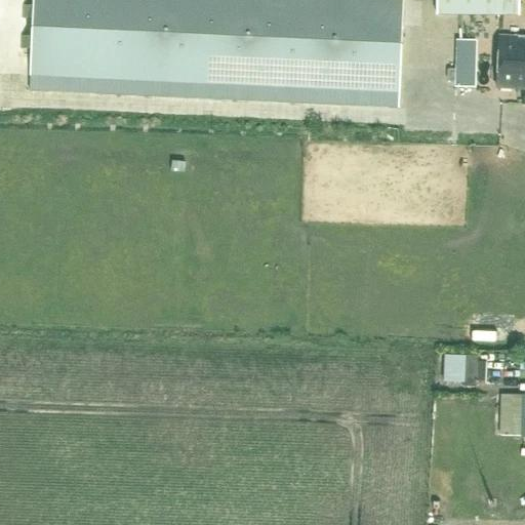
[(33,0),(30,76),(399,92),(403,0),(33,0)]
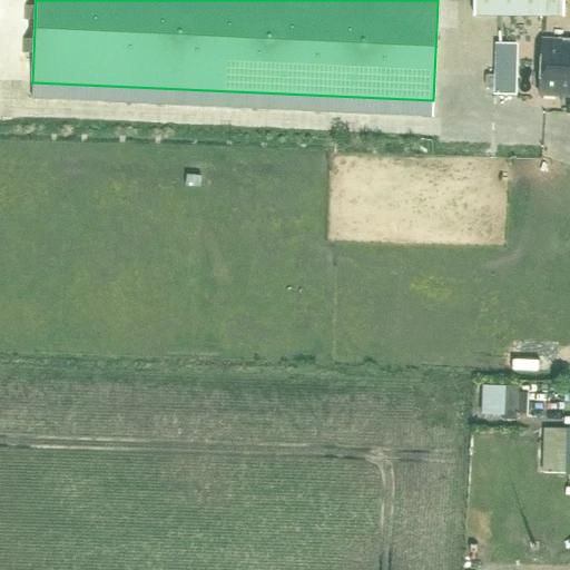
[(473,0),(473,17),(563,17),(563,0),(473,0)]
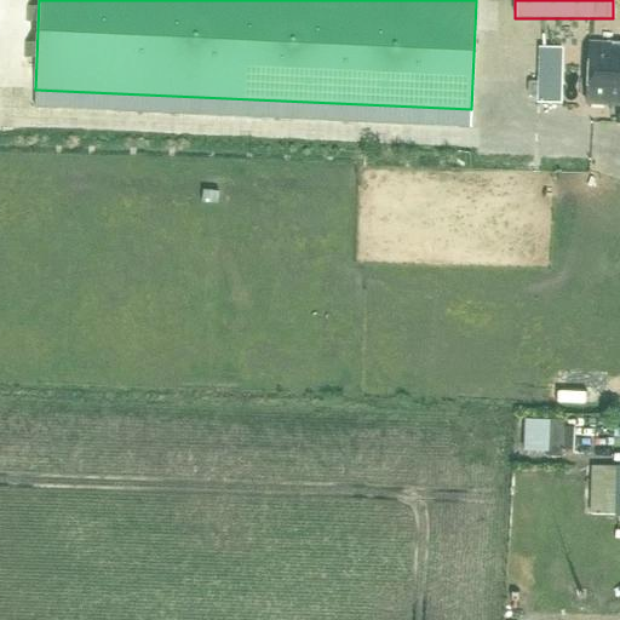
[(586,104),(618,107),(616,125),(619,125),(619,45),(590,44),(586,104)]
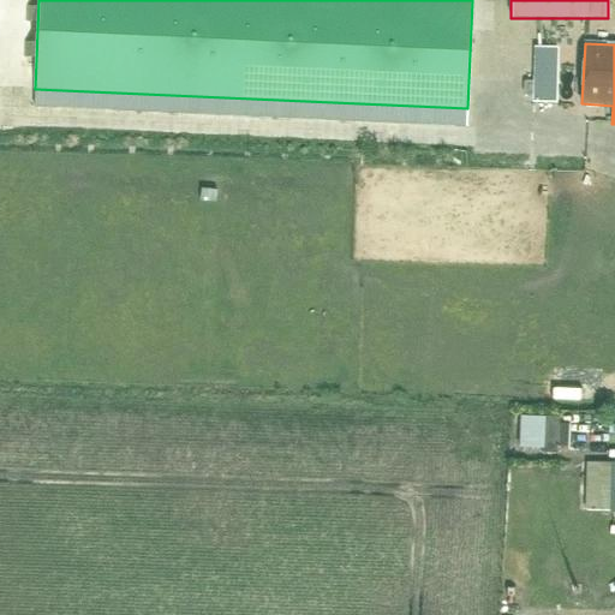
[(556,67),(535,66),(535,83),(555,84),(556,67)]
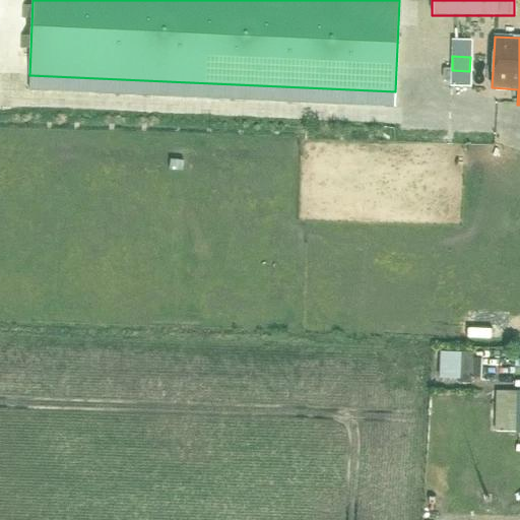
[(491,193),(488,171),(479,173),(482,194),(491,193)]
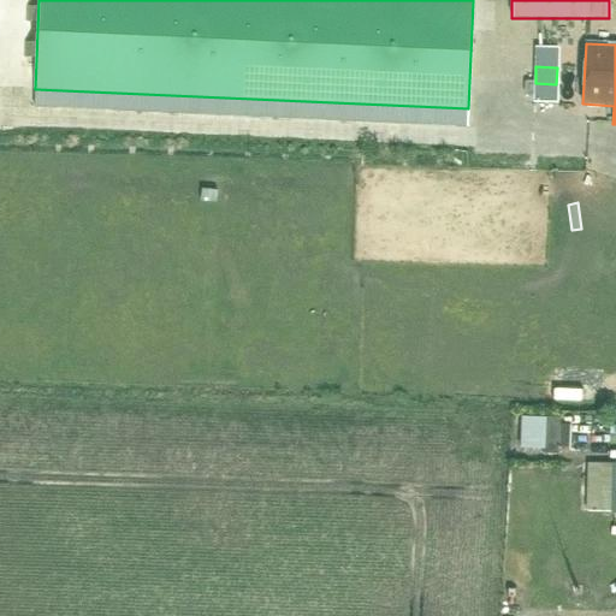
[(611,513),(615,513),(615,465),(612,465),(612,475),(599,474),(598,491),(611,491),(611,513)]
